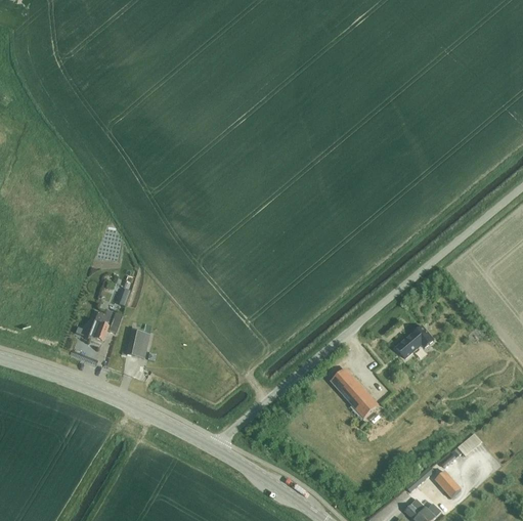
[(111,317),(103,315),(103,313),(96,311),(93,320),(91,319),(88,327),(90,328),(87,336),(90,337),(89,339),(100,344),(106,329),(114,332),(120,316),(112,313),(111,317)]
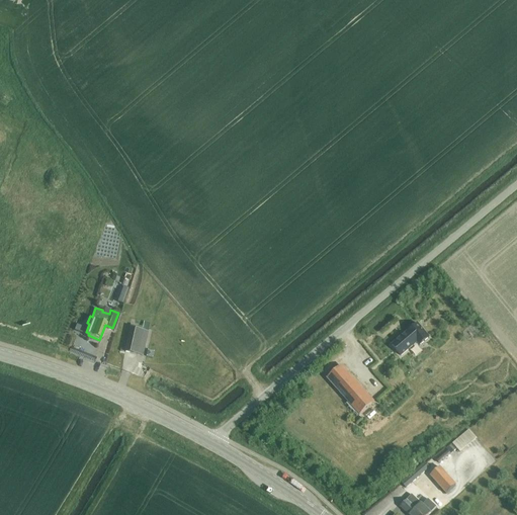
[(416,321),(391,343),(400,353),(416,340),(419,343),(428,335),(416,321)]
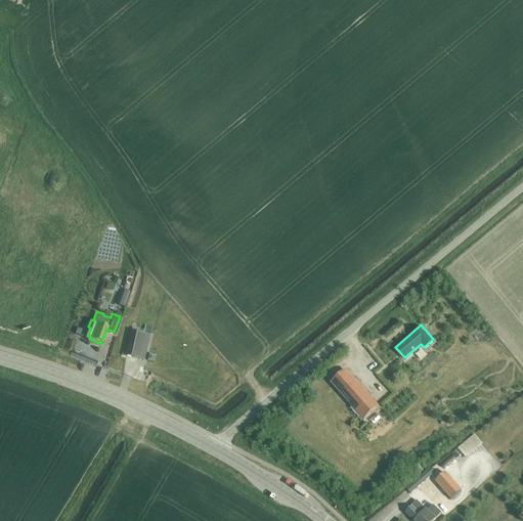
[(130,329),(125,353),(137,356),(143,332),(130,329)]
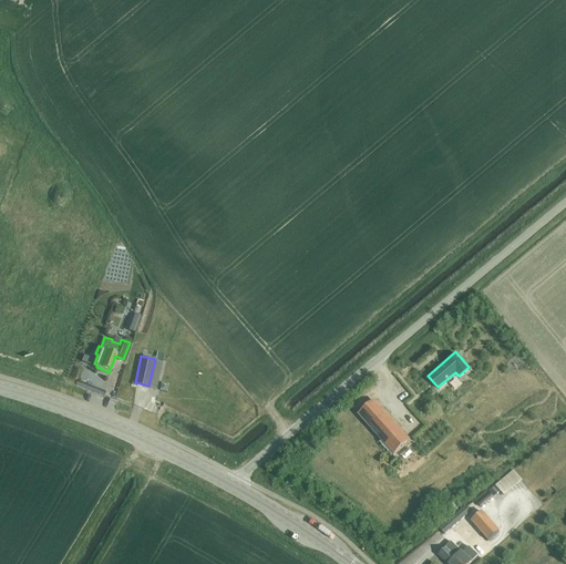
[(357,412),(392,452),(408,438),(372,398),(357,412)]
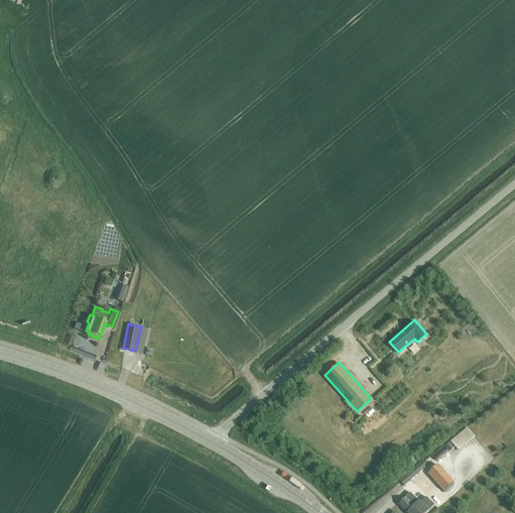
[(467,426),(457,434),(444,445),(447,450),(454,444),(458,449),(474,434),(467,426)]
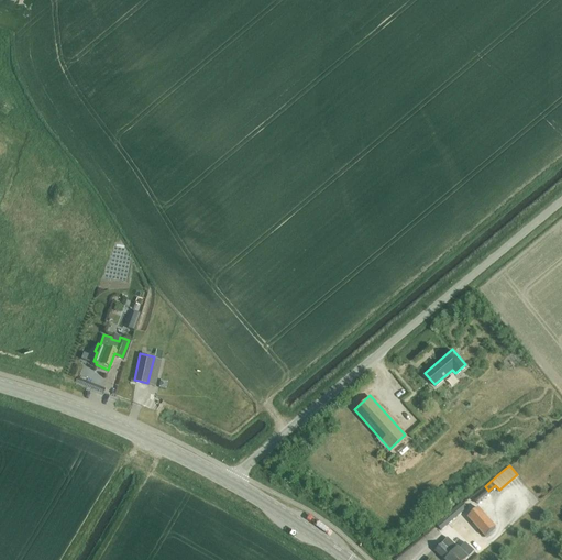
[(485,489),(473,498),(475,502),(488,491),(485,489)]
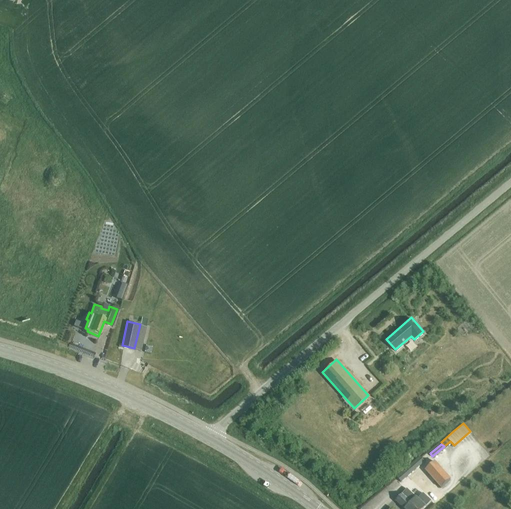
[(425,468),(440,485),(449,478),(434,460),(425,468)]
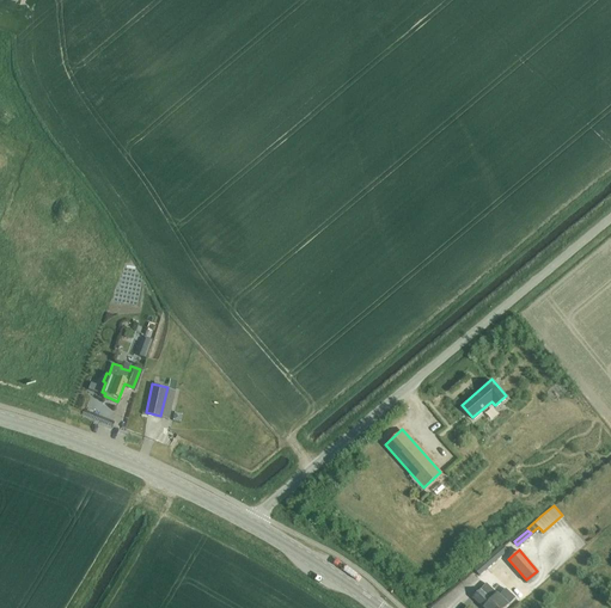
[(501,557),(498,551),(475,571),(478,576),(501,557)]
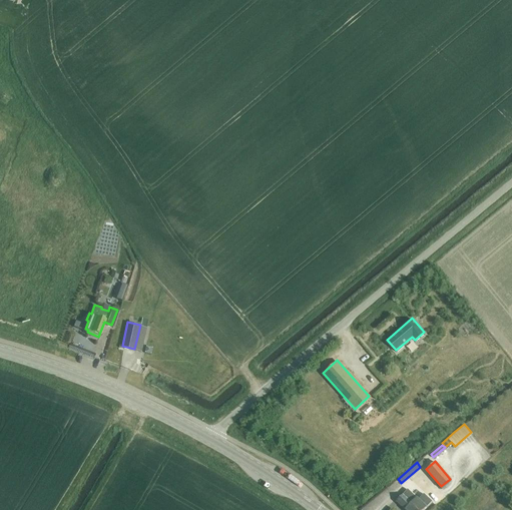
[(407,488),(395,500),(406,509),(421,509),(431,500),(423,492),(418,498),(407,488)]
